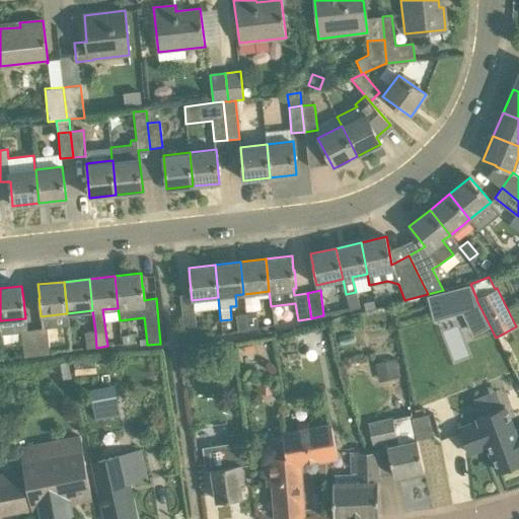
[(435,318),(453,314),(447,290),(429,295),(435,318)]
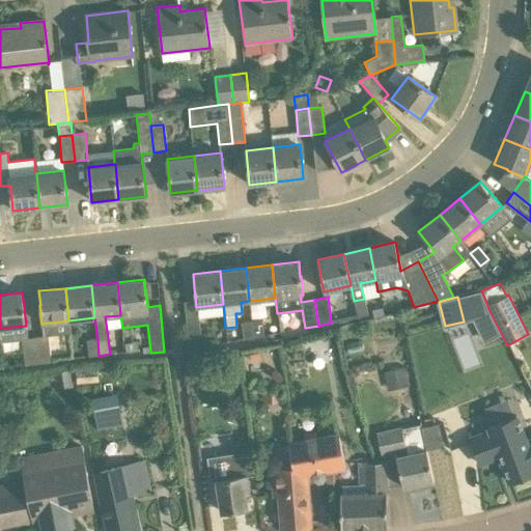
[(368,314),(364,299),(354,301),(358,317),(368,314)]
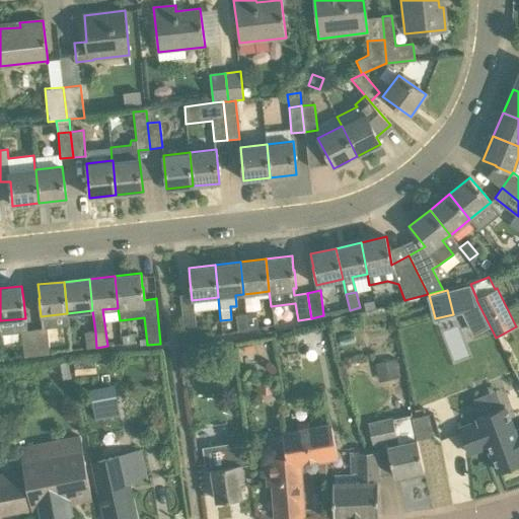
[(257,312),(255,298),(245,299),(247,314),(255,312),(257,312)]
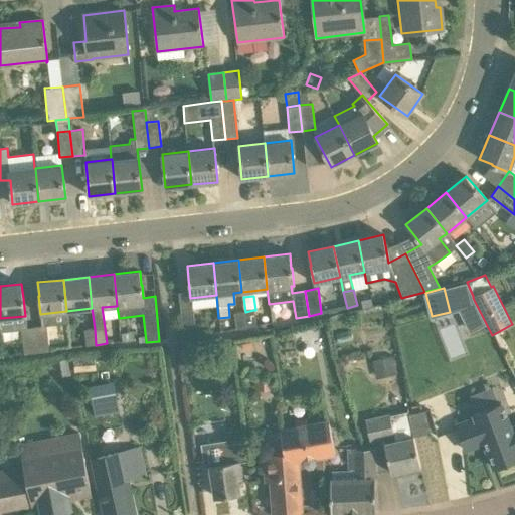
[(363,309),(372,307),(371,299),(361,301),(363,309)]
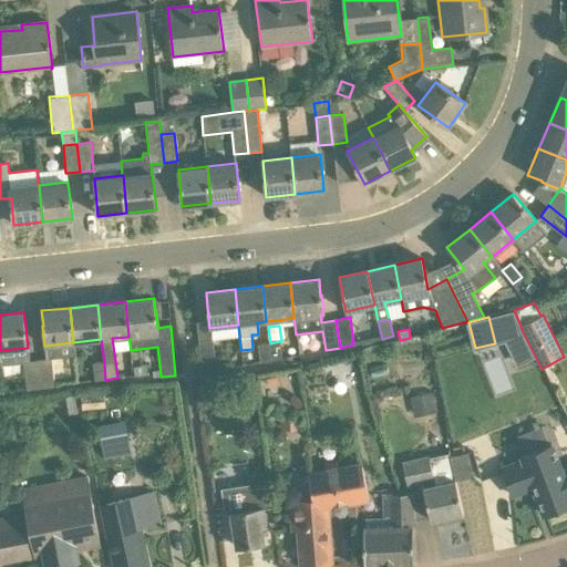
[(281,359),(279,341),(269,343),(271,361),(281,359)]
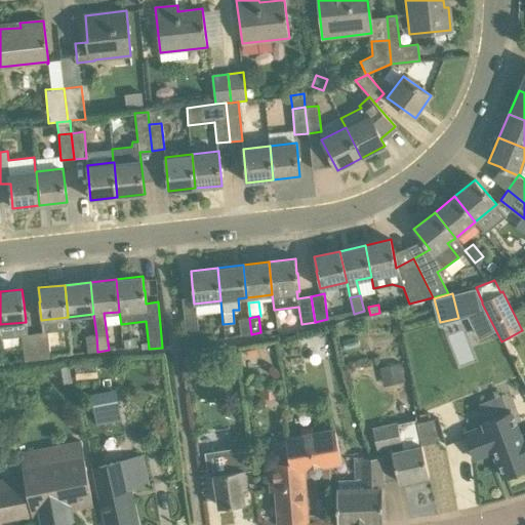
[(251,334),(249,318),(239,319),(241,335),(251,334)]
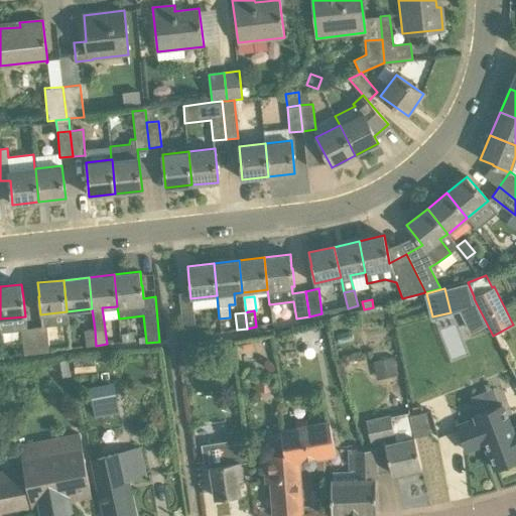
[(183,340),(197,338),(194,313),(180,314),(183,340)]
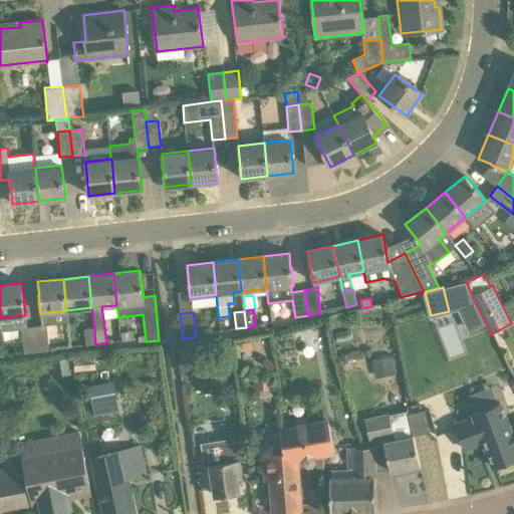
[(41,325),(34,326),(37,351),(50,350),(49,349),(46,324),(41,325)]
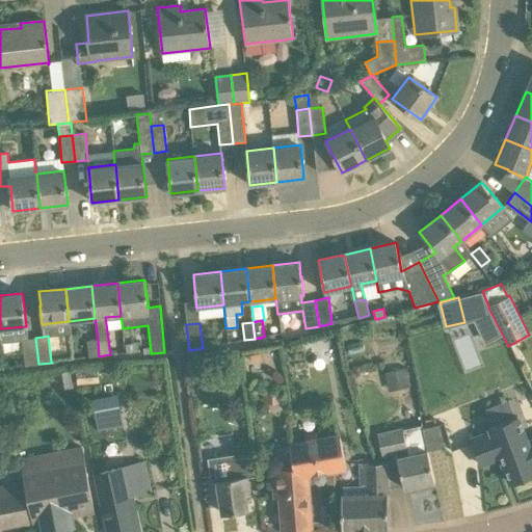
[(38,364),(35,338),(23,339),(25,366),(38,364)]
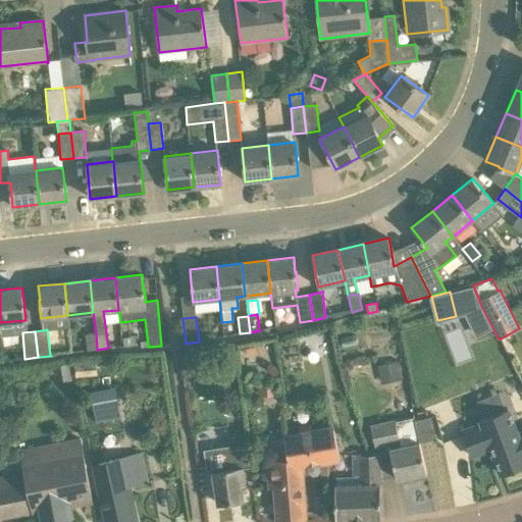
[(97,350),(96,333),(86,334),(87,351),(97,350)]
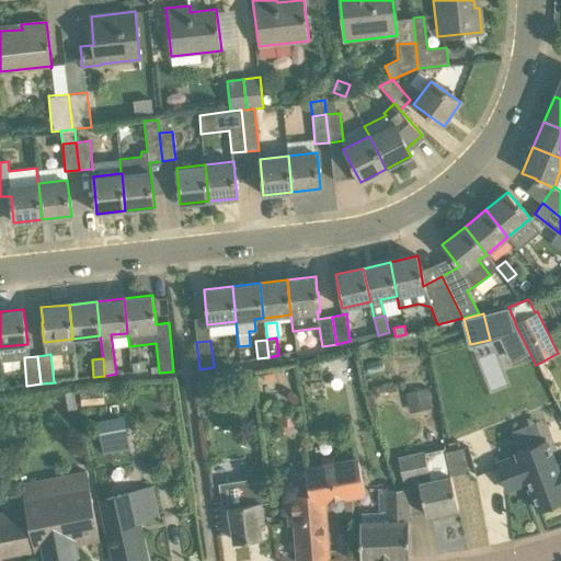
[(353,358),(316,361),(317,384),(354,382),(353,358)]
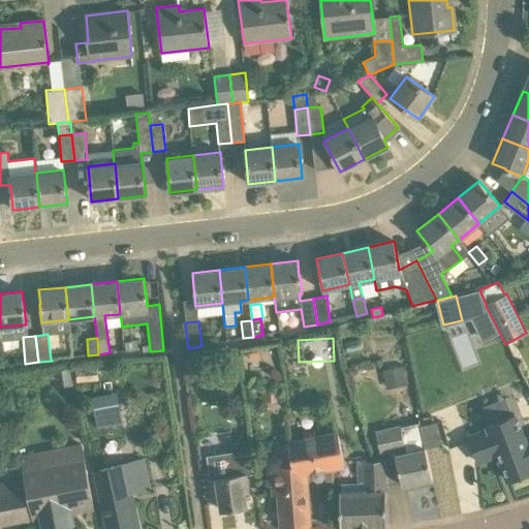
[(222,350),(224,368),(234,367),(230,349),(222,350)]
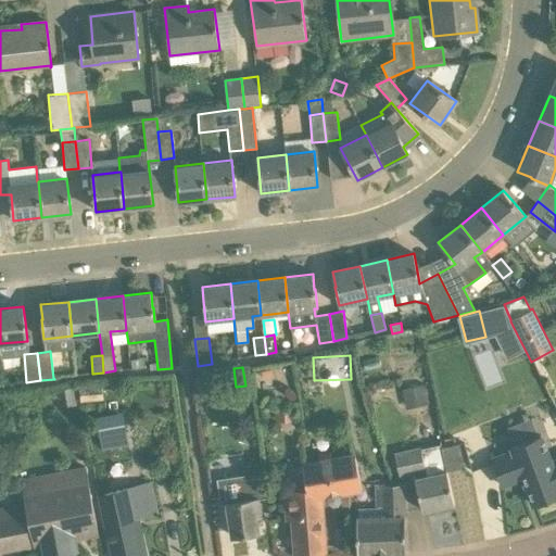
[(194,400),(204,397),(218,396),(215,374),(201,376),(192,378),(194,400)]
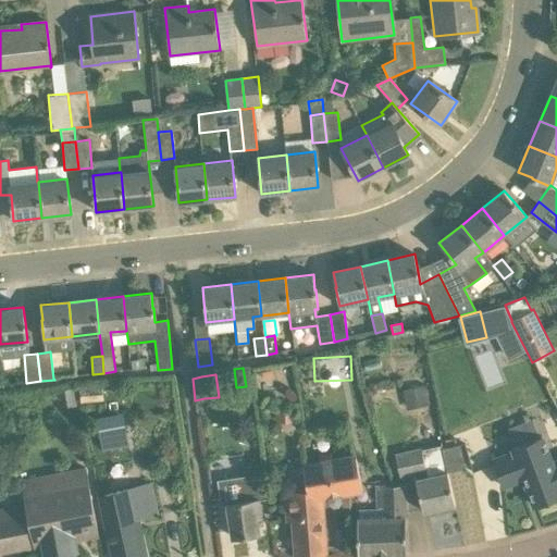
[(430,405),(424,385),(401,390),(406,410),(430,405)]
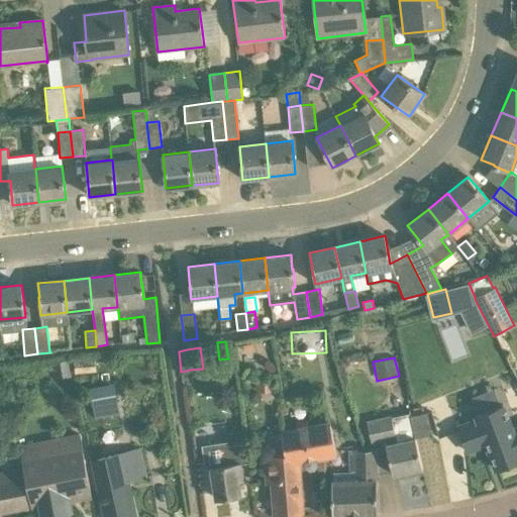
[(271,380),(255,380),(255,392),(271,392),(271,380)]
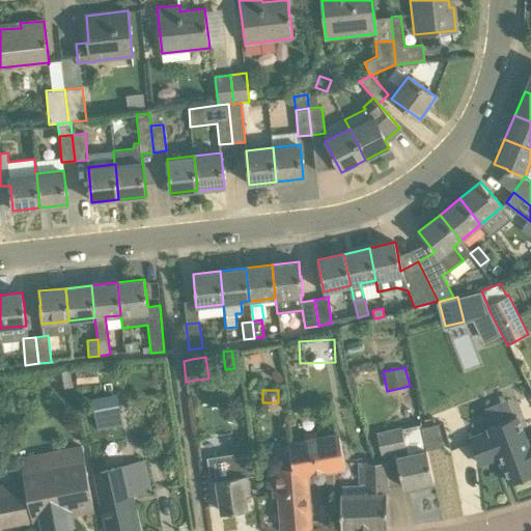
[(122,423),(116,394),(93,398),(99,427),(122,423)]
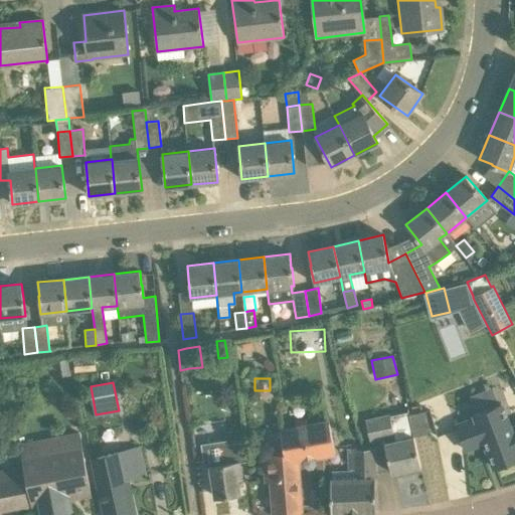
[(476,419),(456,426),(464,450),(485,442),(495,468),(514,460),(514,426),(510,430),(500,404),(474,413),(476,419)]
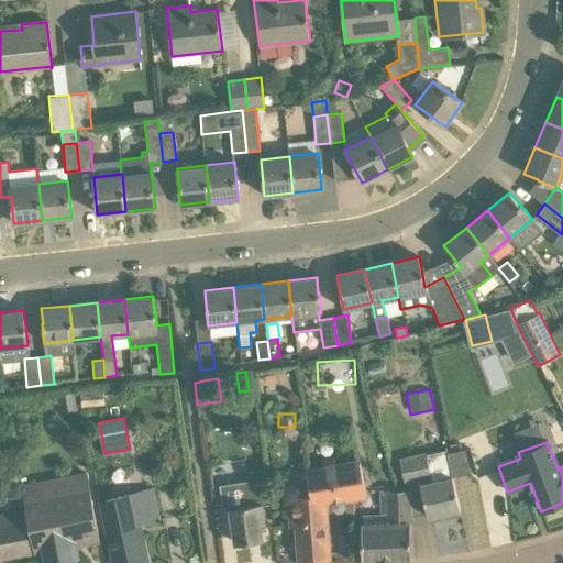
[(452,475),(448,454),(446,450),(426,454),(426,453),(399,460),(405,483),(419,479),(428,518),(460,510),(452,475)]
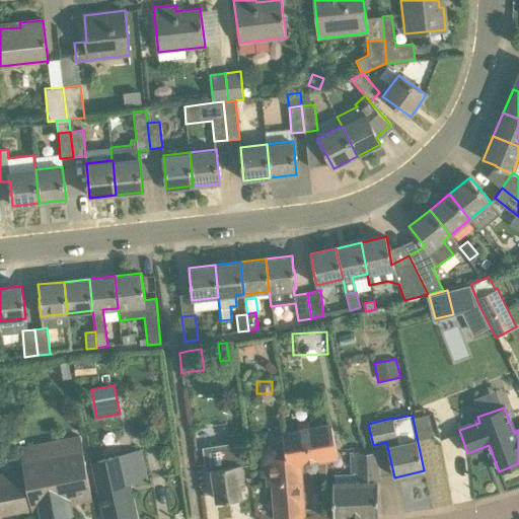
[(413,419),(417,438),(433,435),(429,415),(413,419)]
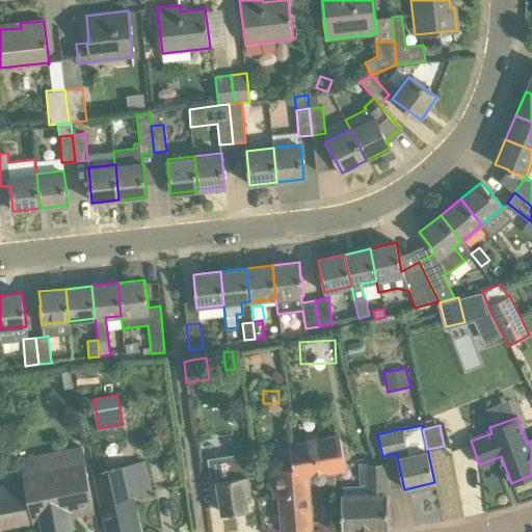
[(285,517),(285,531),(308,531),(303,475),(346,467),(340,434),(289,444),(295,474),(272,476),(274,496),(280,496),(282,517),(285,517)]
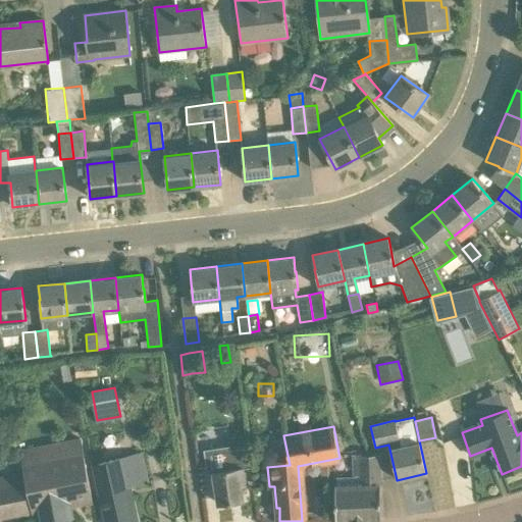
[(92,500),(81,437),(19,449),(23,471),(25,482),(32,511),(40,510),(42,521),(69,521),(69,520),(73,519),(70,504),(92,500)]
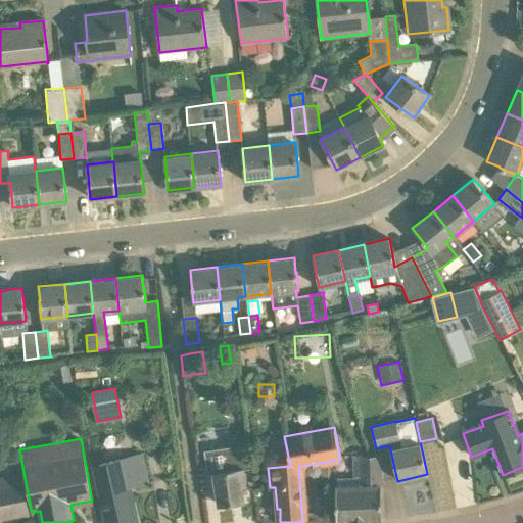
[(245,484),(243,469),(251,468),(248,447),(231,450),(231,446),(204,450),(207,475),(214,474),(219,505),(222,504),(223,506),(231,505),(231,503),(244,501),(241,484),(245,484)]
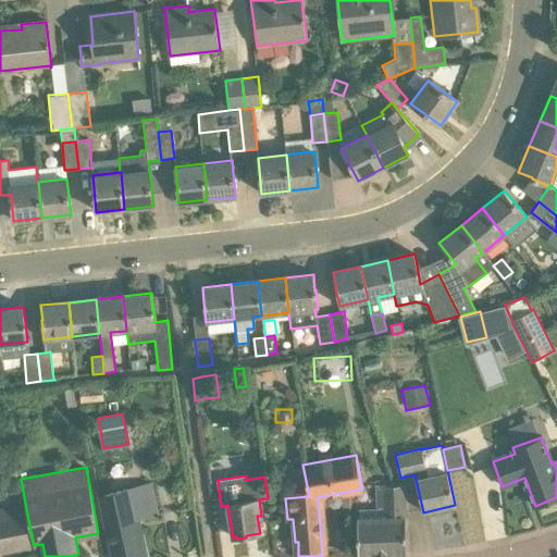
[(152,485),(101,496),(114,556),(143,556),(135,520),(158,515),(152,485)]
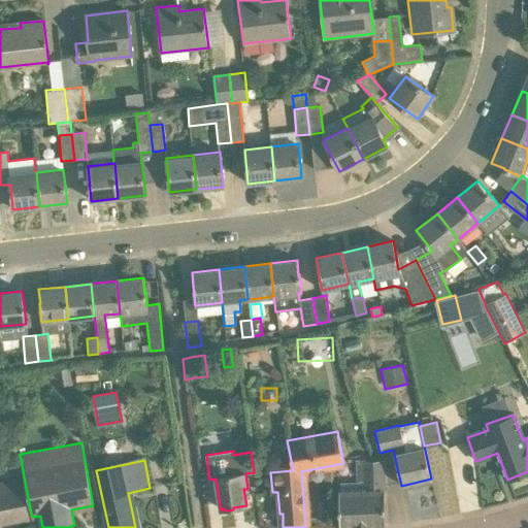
[(383,461),(363,461),(356,461),(357,482),(364,482),(364,495),(338,495),(339,527),(385,525),(383,461)]
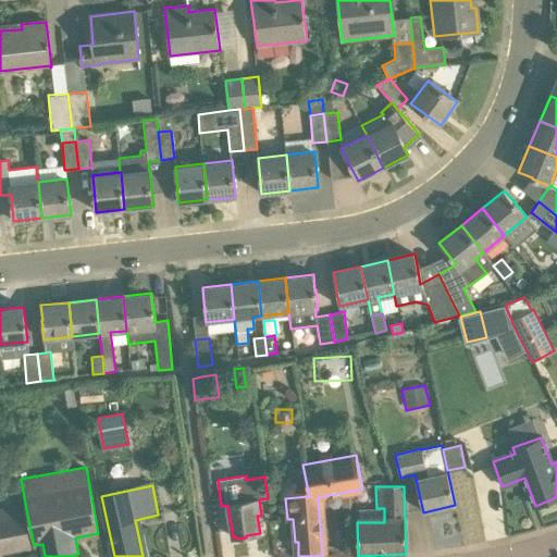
[(27,515),(25,503),(0,507),(0,549),(32,544),(32,545),(34,545),(27,515)]
